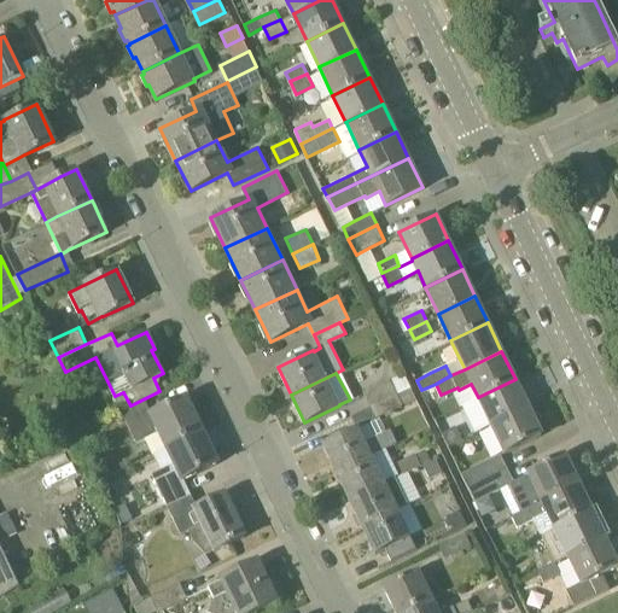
[(397,392),(389,377),(363,390),(372,406),(397,392)]
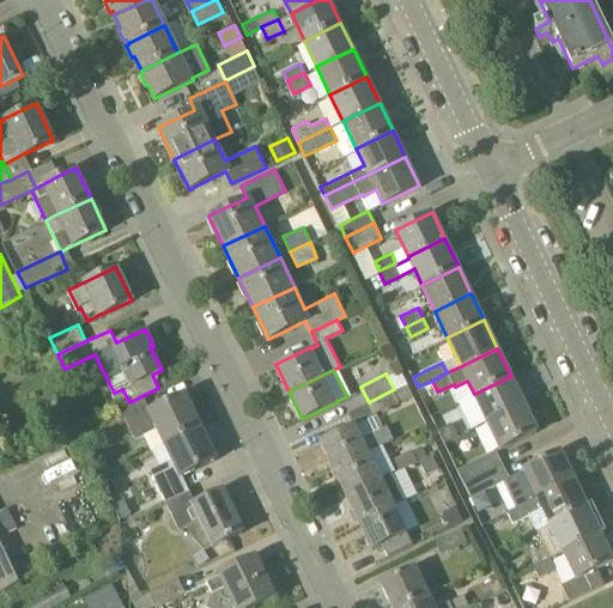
[(486,420),(523,402),(511,376),(474,394),(486,420)]
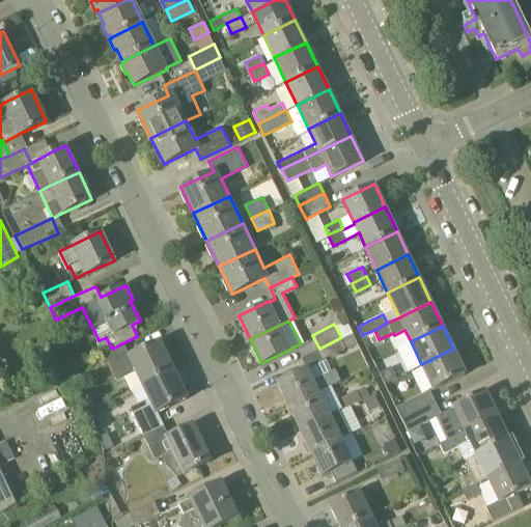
[(319,349),(303,357),(307,367),(309,366),(326,358),(345,348),(345,347),(341,337),(319,349)]
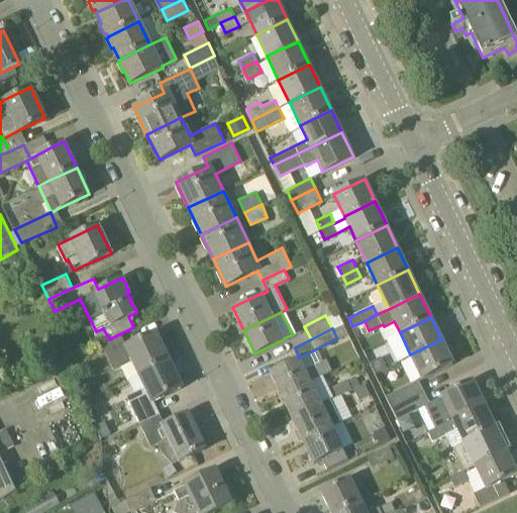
[(128,379),(169,360),(156,332),(127,345),(121,333),(109,339),(103,342),(116,371),(122,368),(128,379)]
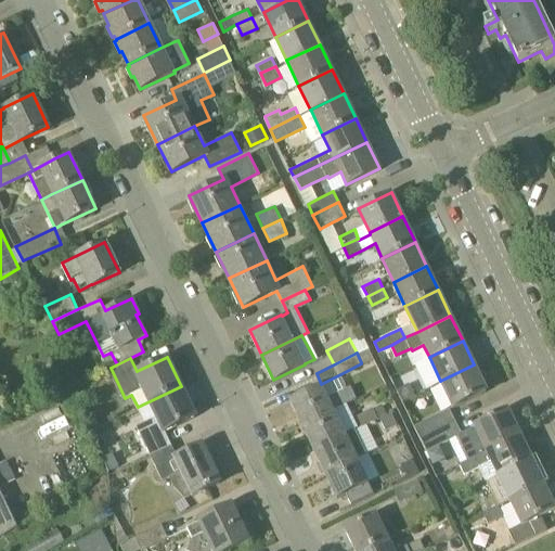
[(474,364),(440,381),(453,406),(486,389),(474,364)]
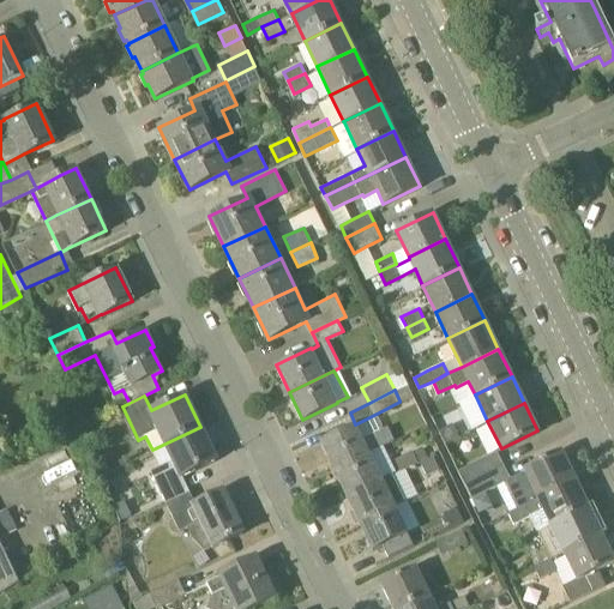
[(453,422),(440,429),(445,441),(459,435),(453,422)]
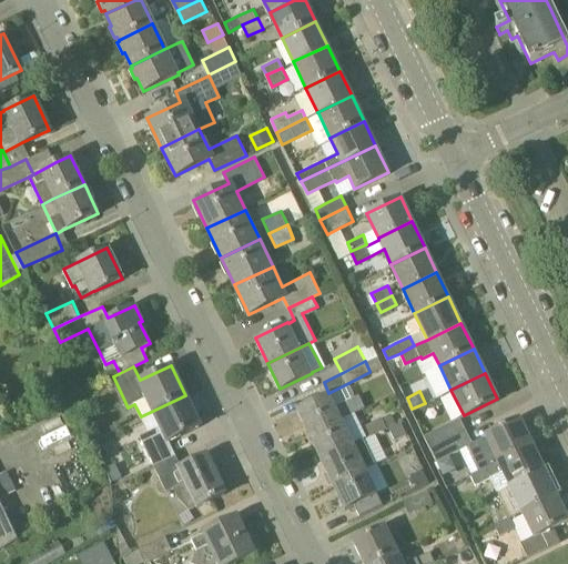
[(331,392),(328,393),(297,409),(310,433),(341,418),(356,410),(356,411),(365,406),(358,394),(336,404),(331,392)]
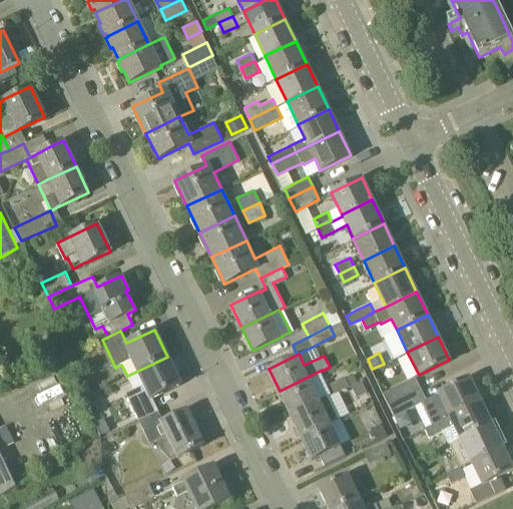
[(139,419),(158,410),(151,398),(180,384),(167,357),(127,376),(133,389),(127,392),(131,401),(139,419)]
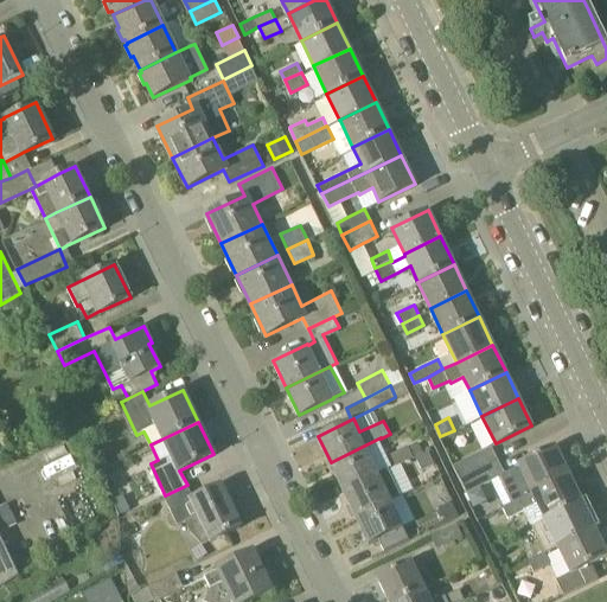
[(396,465),(401,462),(414,456),(408,444),(391,453),(396,465)]
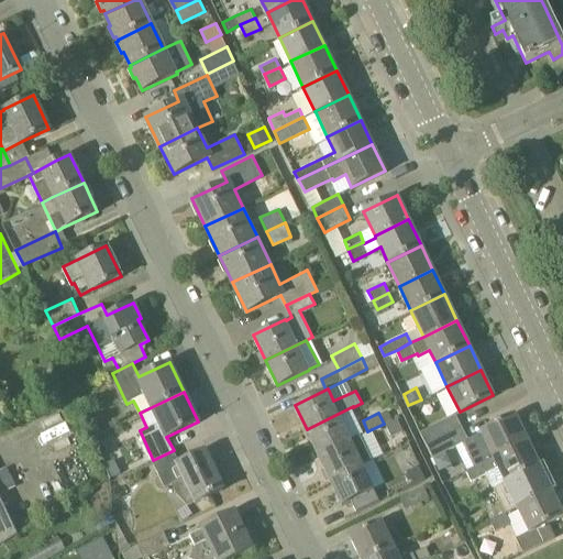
[(351,440),(350,439),(338,414),(307,429),(319,456),(351,440)]
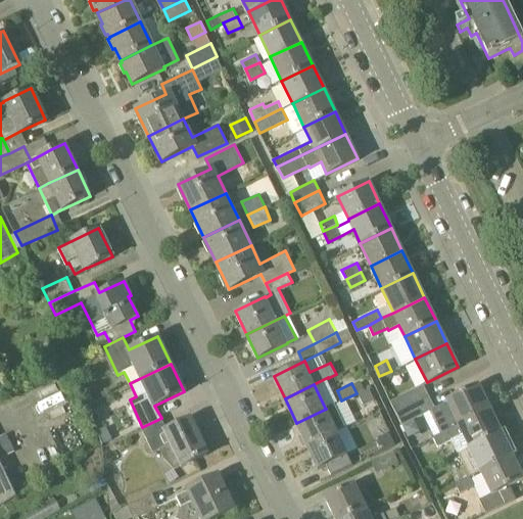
[(396,410),(428,394),(423,384),(391,400),(396,410)]
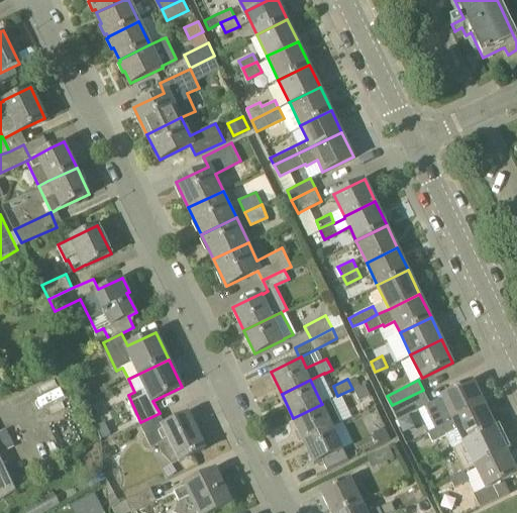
[(424,404),(425,405),(436,426),(484,403),(473,380),(441,395),(441,396),(429,402),(424,404)]
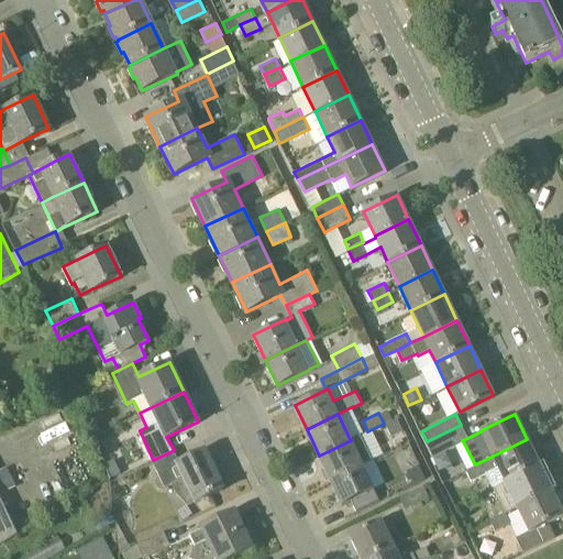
[(433,456),(443,451),(463,441),(462,440),(467,438),(461,425),(427,441),(433,456)]
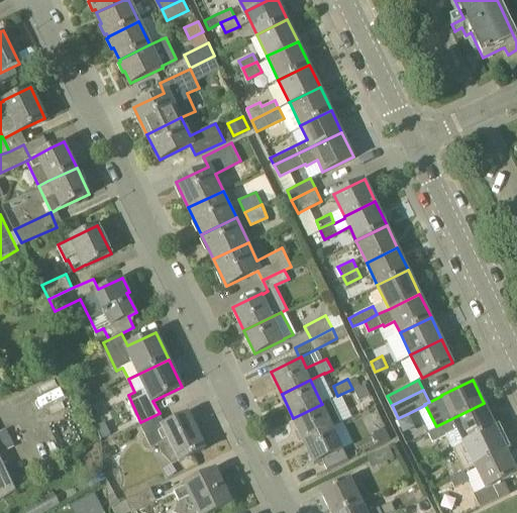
[(341,420),(330,398),(321,403),(322,404),(293,418),(303,439),(332,426),(332,425),(341,420)]
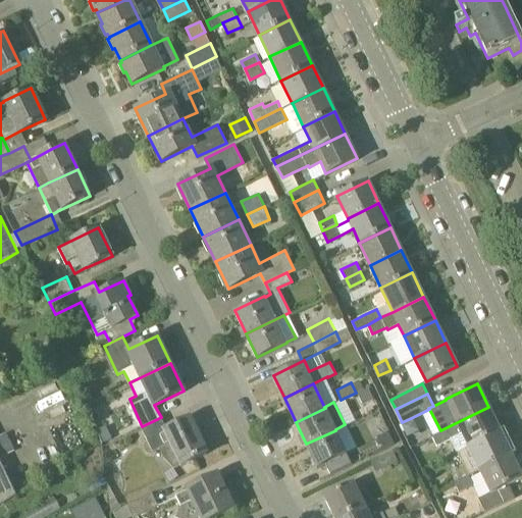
[(457,451),(500,429),(488,407),(440,430),(433,434),(438,445),(451,437),(457,451)]
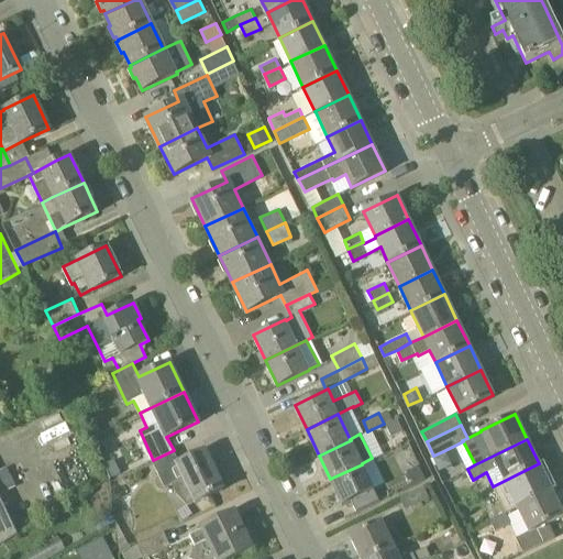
[(188,504),(203,497),(223,488),(205,450),(179,462),(174,450),(153,460),(165,486),(173,483),(177,493),(188,504)]
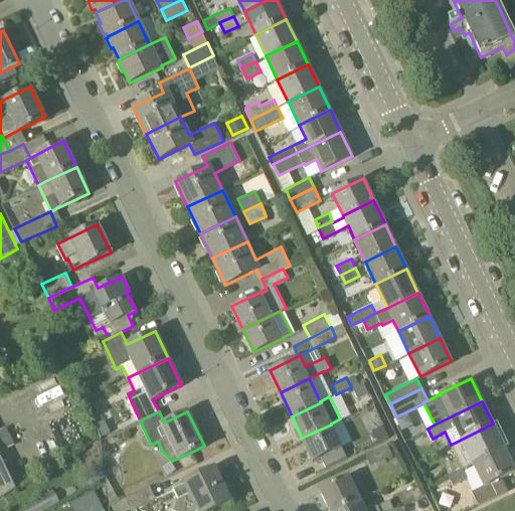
[(473,462),(504,447),(493,423),(451,445),(459,459),(445,466),(449,474),(463,467),(473,462)]
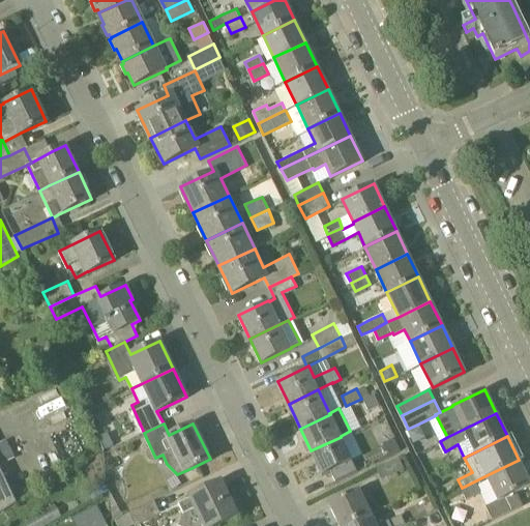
[(341,437),(311,450),(322,474),(352,460),(341,437)]
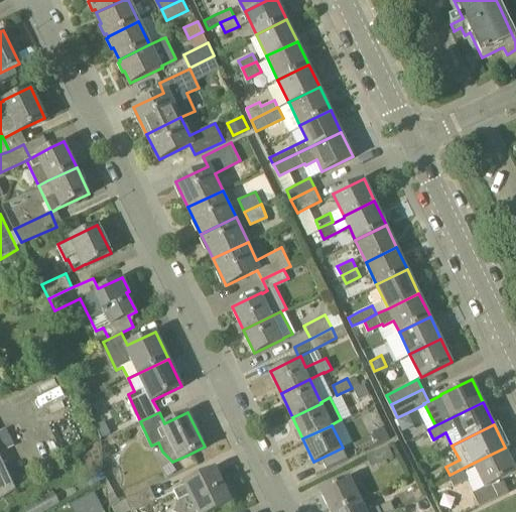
[(14,443),(6,426),(0,428),(0,445),(1,450),(14,443)]
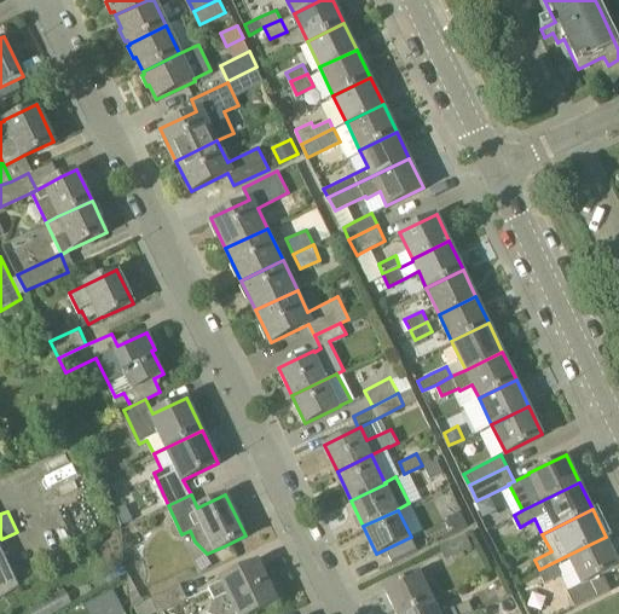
[(466,533),(440,546),(445,557),(472,545),(466,533)]
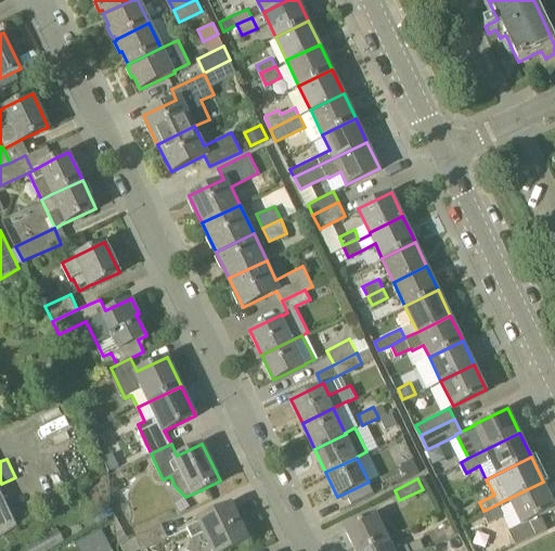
[(521,523),(508,529),(515,543),(546,527),(540,515),(554,508),(554,507),(543,482),(510,498),(521,523)]
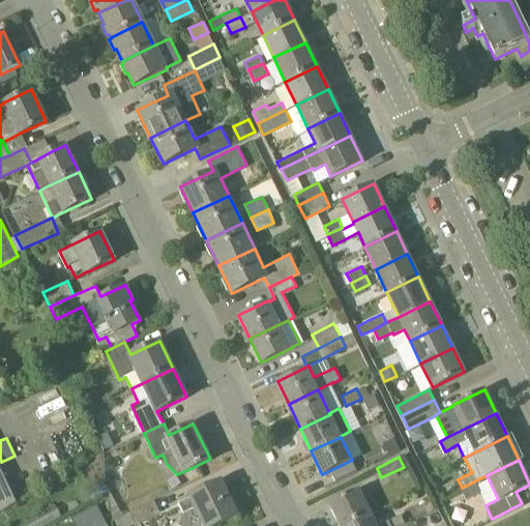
[(0,510),(17,501),(0,467),(0,510)]
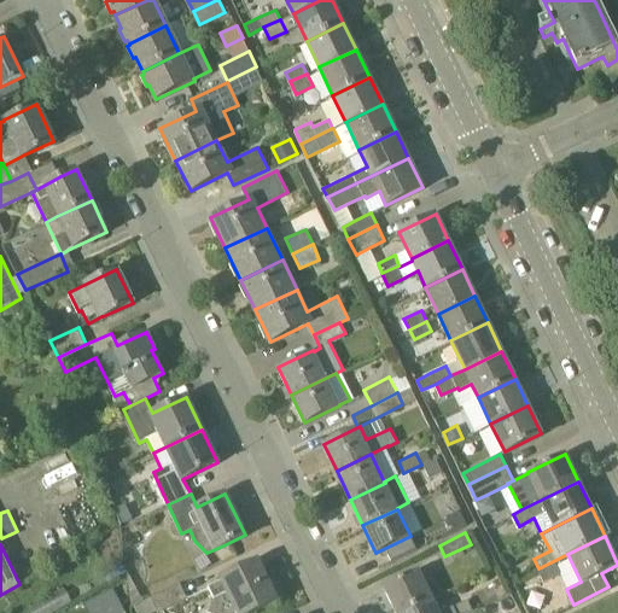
[(211,612),(245,612),(275,599),(257,560),(221,577),(222,578),(208,585),(215,599),(209,612),(211,612)]
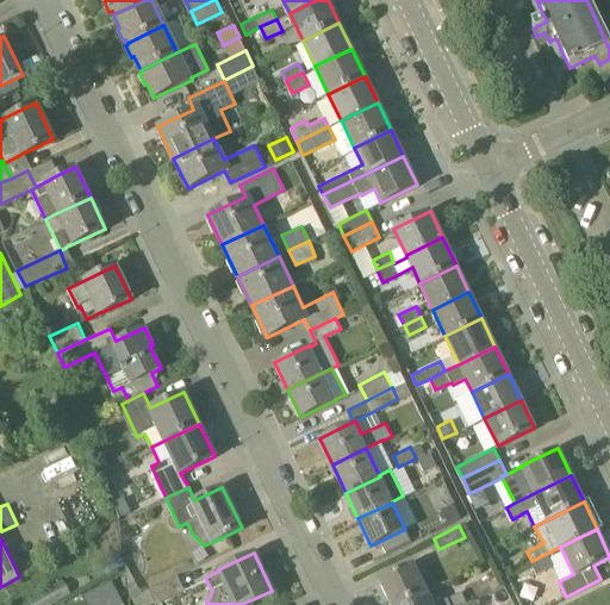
[(554,565),(548,553),(531,561),(536,573),(554,565)]
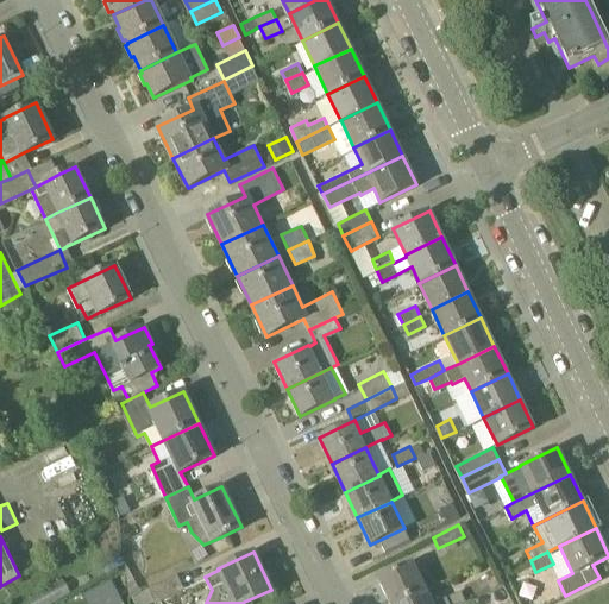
[(390,603),(394,603),(426,589),(413,562),(378,579),(390,603)]
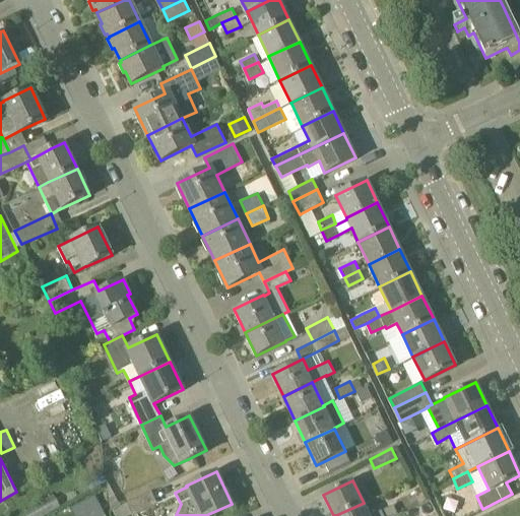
[(24,510),(28,515),(42,515),(56,507),(49,496),(24,510)]
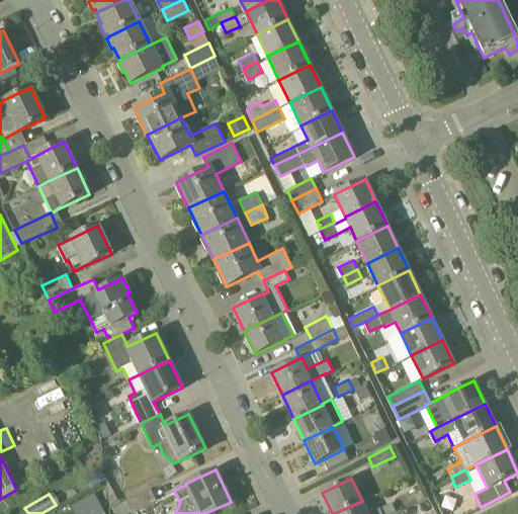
[(427,498),(416,504),(420,513),(424,513),(433,510),(427,498)]
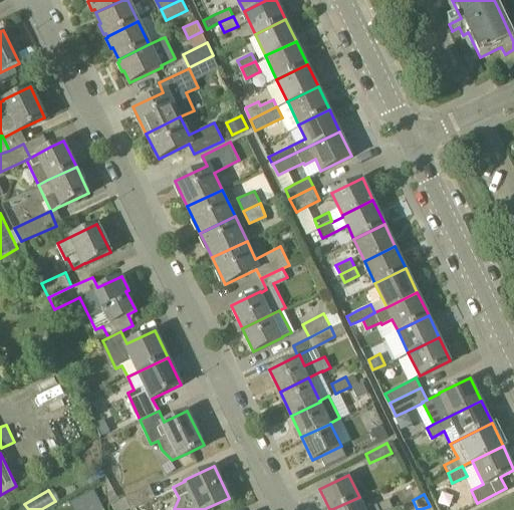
[(389,497),(364,509),(359,497),(332,509),(387,509),(393,507),(389,497)]
